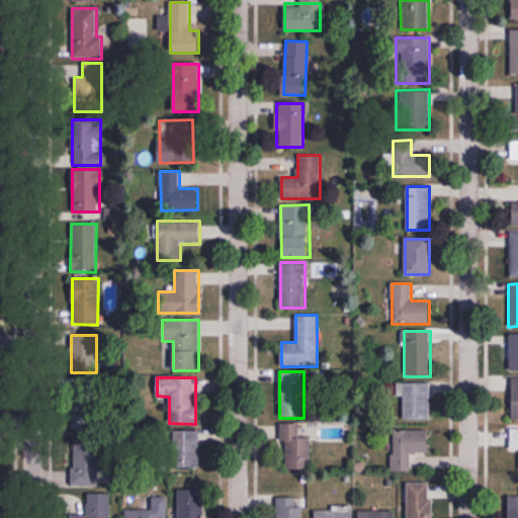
[(403,382),(403,420),(430,420),(430,382),(403,382)]
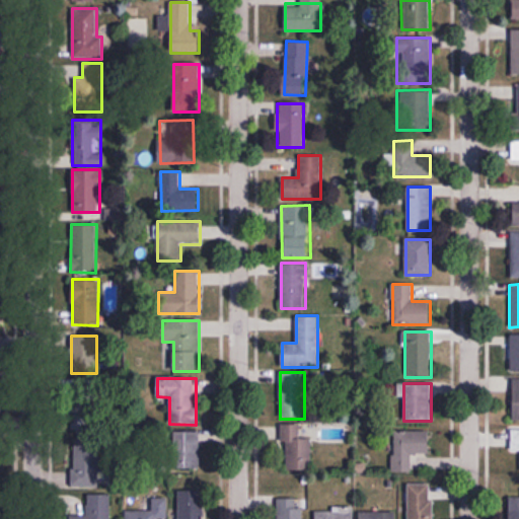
[(311,439),(301,439),(301,425),(283,425),(284,470),(311,470),(311,439)]
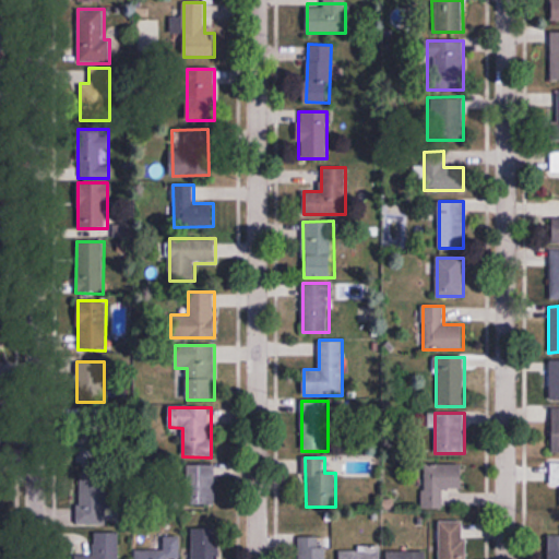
[(558,462),(549,463),(549,486),(558,486),(558,462)]
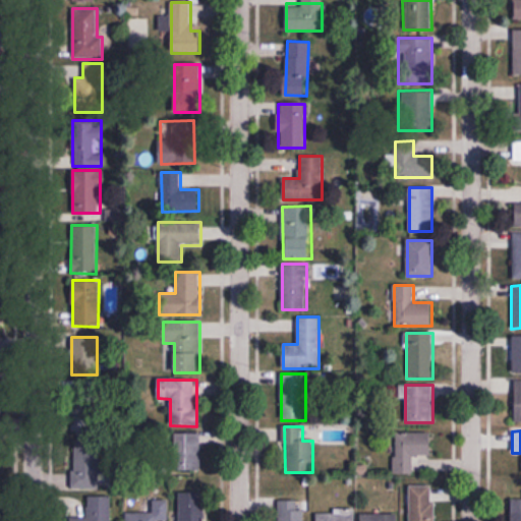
[(430,433),(394,433),(394,474),(412,474),(412,456),(430,456),(430,433)]
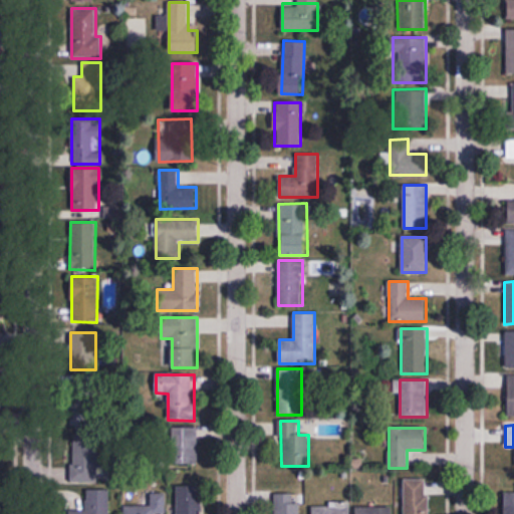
[(171,466),(198,466),(198,430),(171,430),(171,466)]
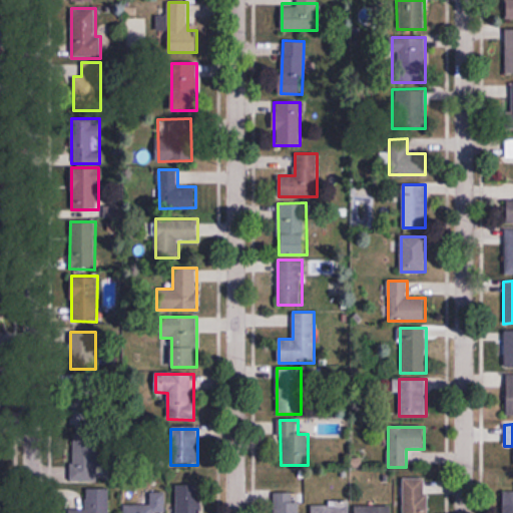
[(74,479),(97,481),(99,461),(76,459),(74,479)]
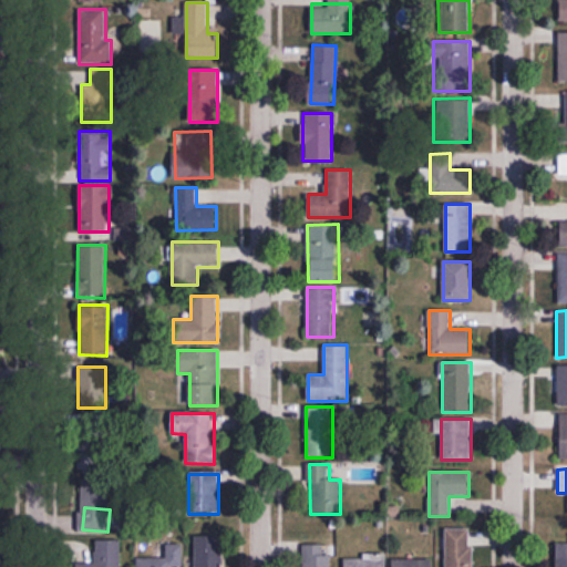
[(445,529),(445,566),(472,566),(473,529),(445,529)]
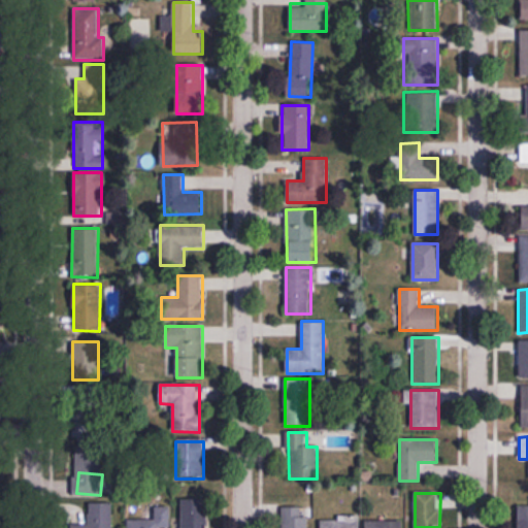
[(183,498),(182,527),(206,527),(206,498),(183,498)]
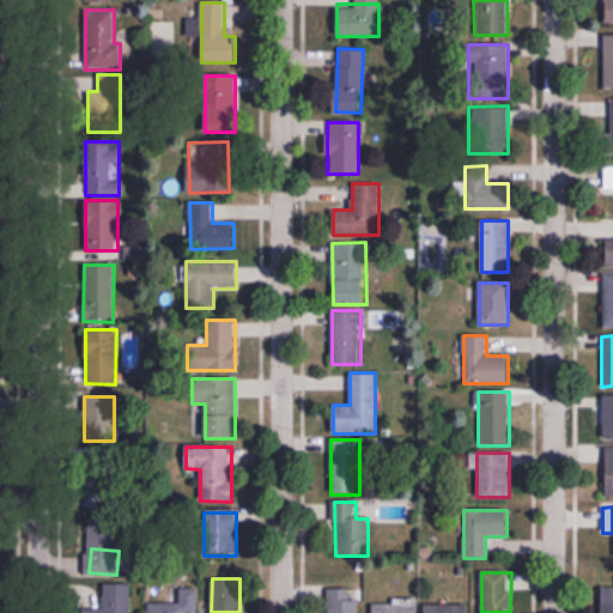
[(129,612),(131,586),(103,586),(103,610),(82,608),(82,612),(129,612)]
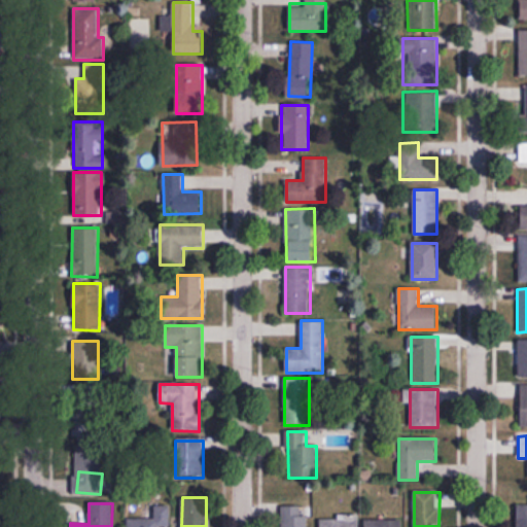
[(526,526),(526,504),(517,505),(516,526),(526,526)]
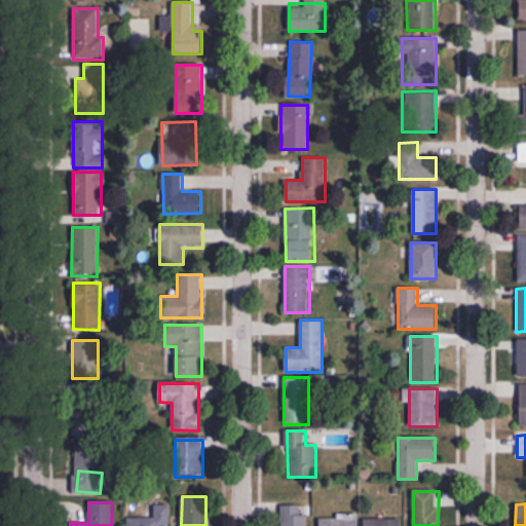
[(126,525),(158,525),(159,525),(171,525),(171,504),(154,504),(154,517),(126,517),(126,525)]
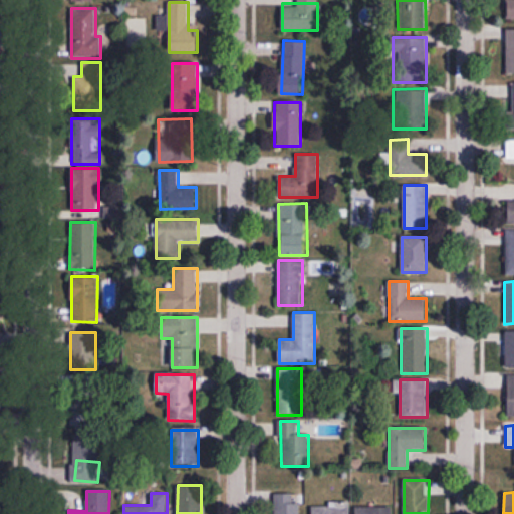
[(275,513),(299,513),(299,493),(275,493),(275,513)]
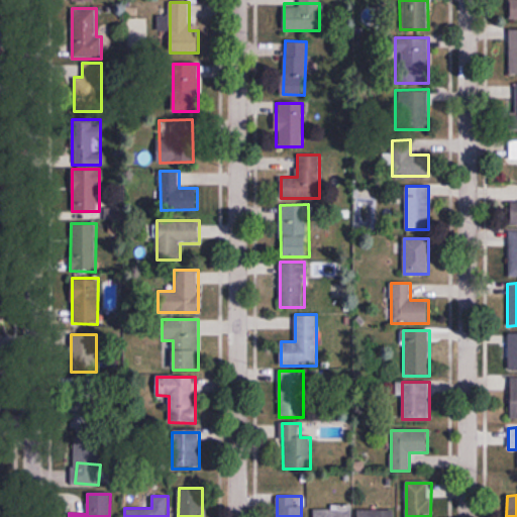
[(314,516),(351,516),(351,508),(315,508),(314,516)]
